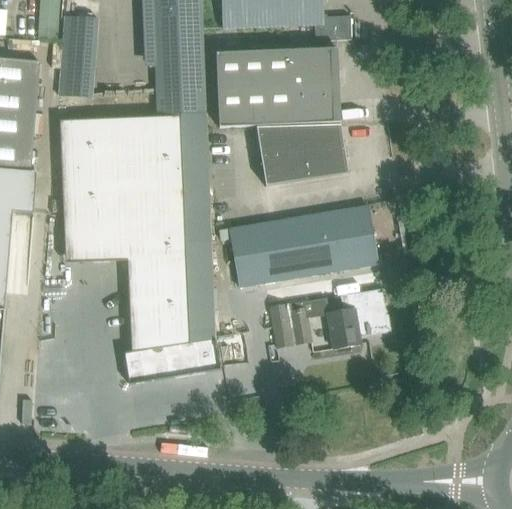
[(38,0),(37,34),(57,34),(58,0),(38,0)]
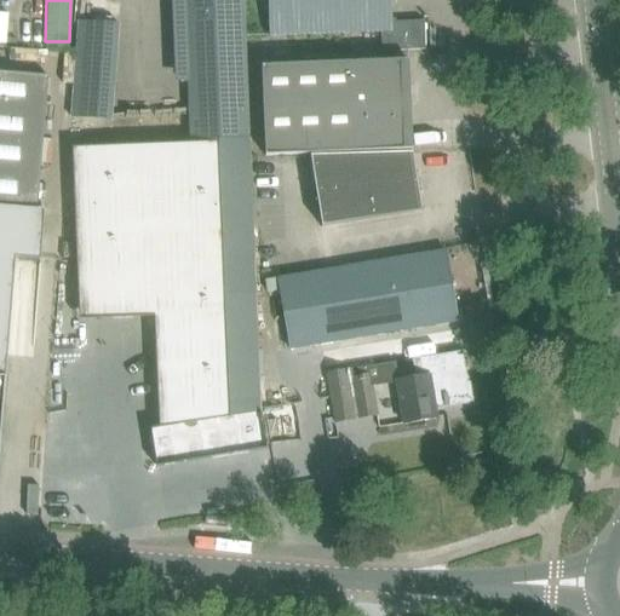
[(183,0),(188,111),(144,114),(151,280),(155,280),(160,426),(151,427),(158,462),(267,444),(262,421),(257,320),(254,278),(245,34),(242,0),(183,0)]
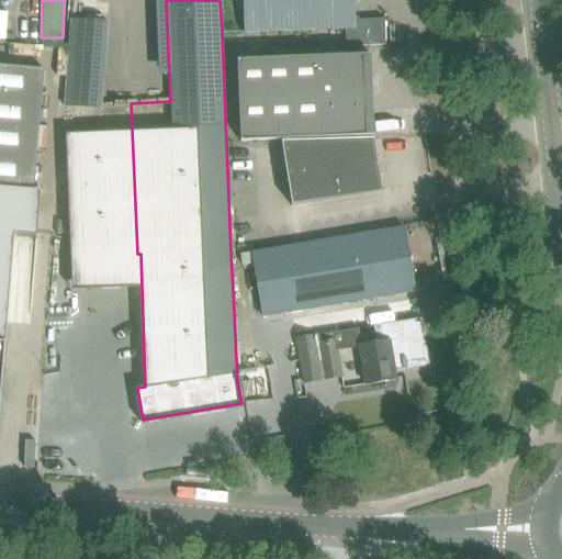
[(243,0),(245,30),(345,26),(346,44),(385,42),(384,15),(359,17),(359,14),(353,14),(352,0),(243,0)]
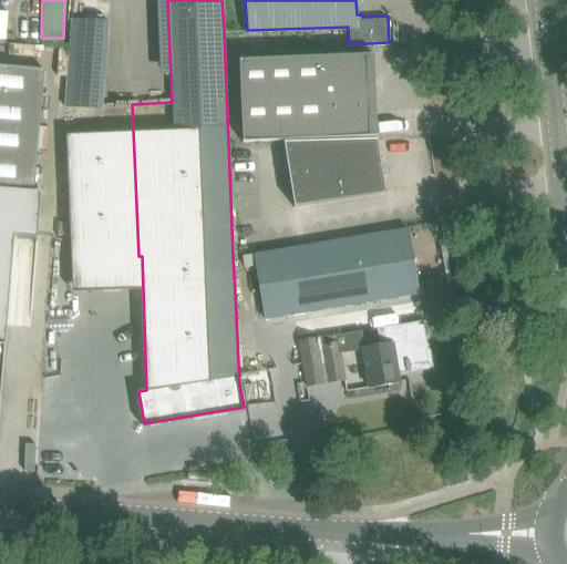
[(370,54),(373,54),(373,52),(239,58),(243,140),(377,134),(377,132),(370,133),(369,106),(371,106),(370,54)]
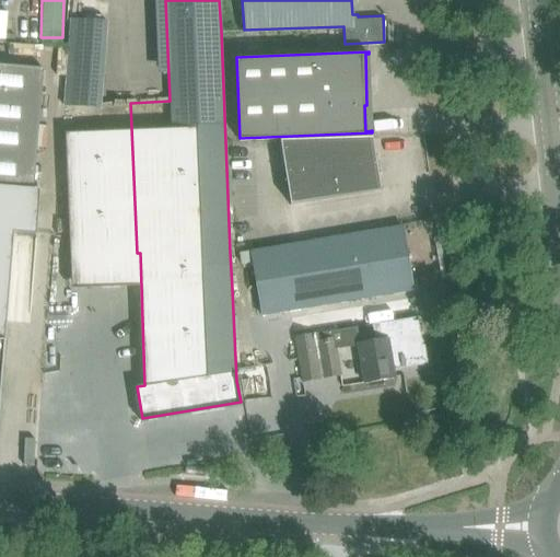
[(0,183),(34,186),(44,66),(0,61),(0,183)]
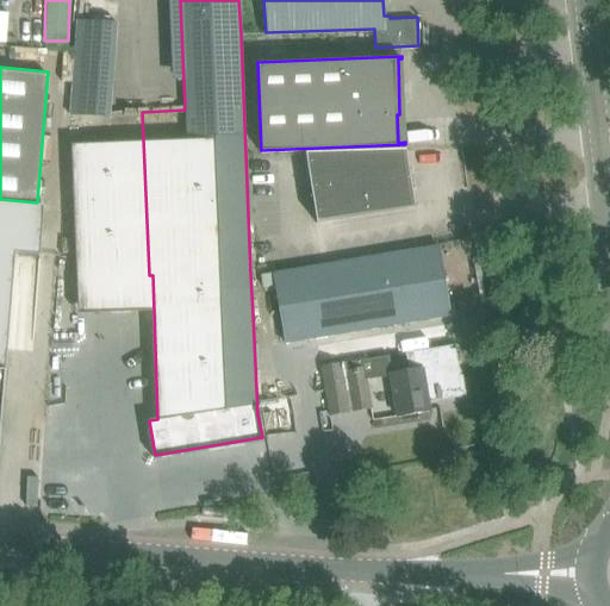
[(406,147),(305,151),(317,220),(416,205),(406,147)]
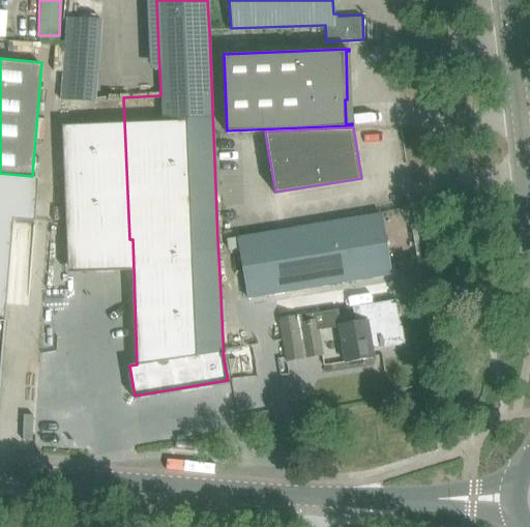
[(0,377),(12,217),(34,220),(37,176),(32,176),(0,173),(0,377)]
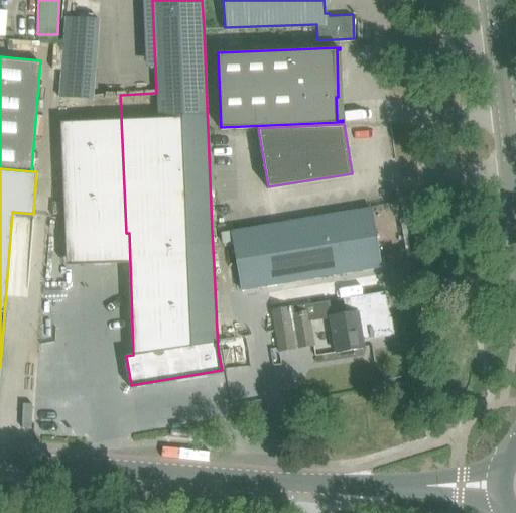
[(41,329),(75,331),(85,201),(52,198),(41,329)]
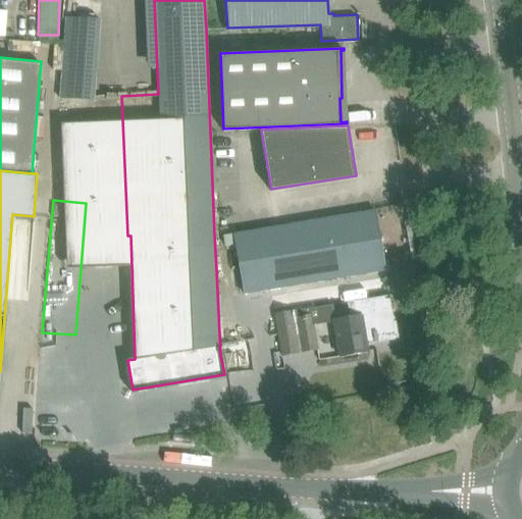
[(375,208),(223,234),(225,244),(236,242),(245,292),(385,269),(375,208)]
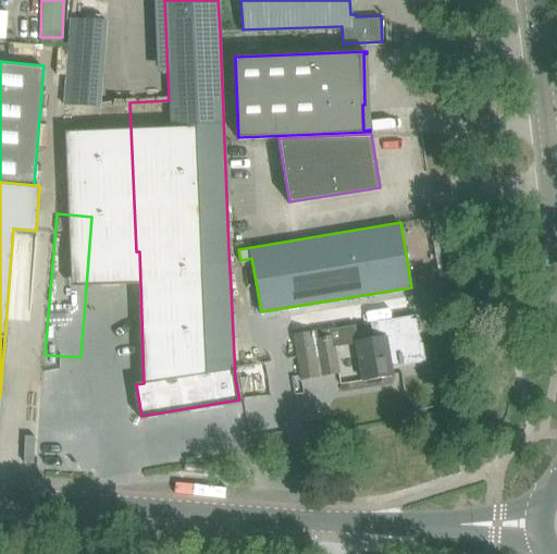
[(358,340),(356,340),(356,341),(362,379),(366,378),(381,376),(393,373),(392,366),(391,362),(399,360),(399,362),(404,361),(403,355),(421,352),(420,342),(420,341),(416,314),(370,320),(371,325),(378,324),(380,335),(373,336),(358,340)]
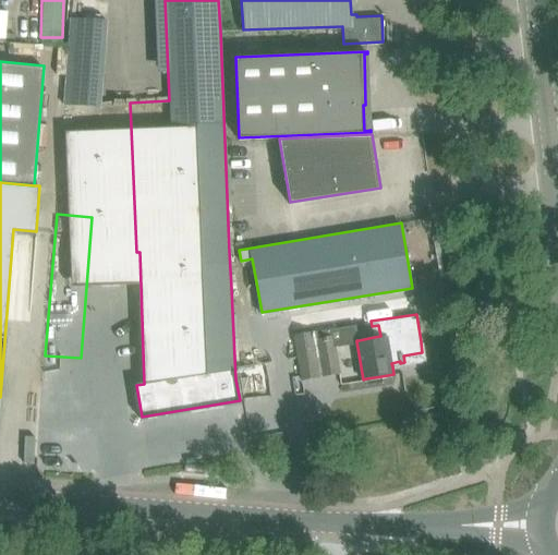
[(348,325),(294,334),(301,377),(340,371),(336,346),(338,345),(348,337),(350,336),(348,325)]
